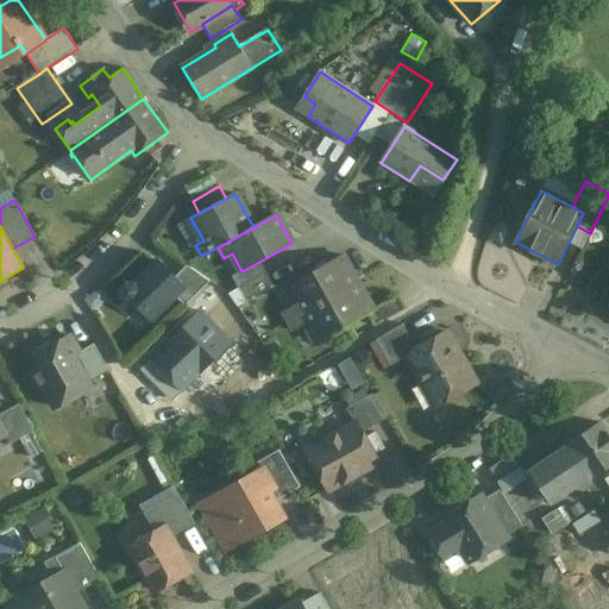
[(343,256),(284,288),(295,306),(300,315),(358,283),(343,256)]
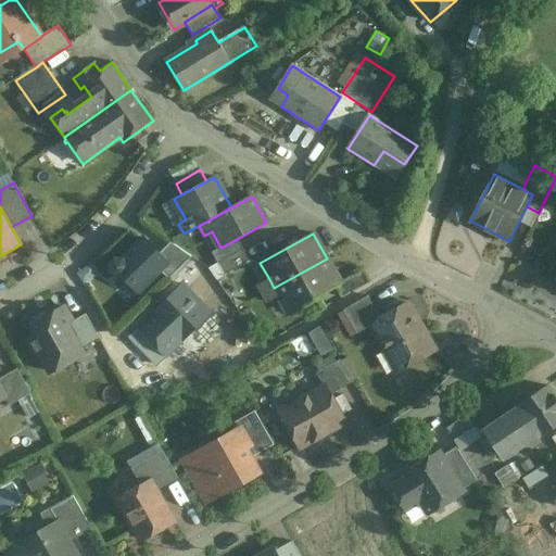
[(143,239),(121,261),(115,261),(111,265),(111,270),(115,275),(121,275),(123,276),(119,279),(134,294),(137,291),(138,292),(160,272),(167,264),(159,254),(143,239)]
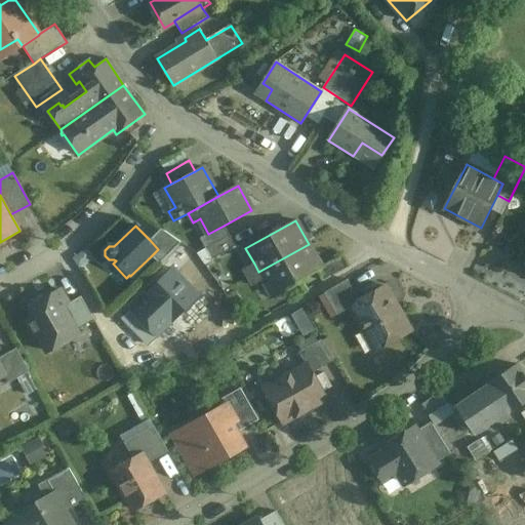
[(224,226),(208,234),(200,239),(206,249),(230,236),(224,226)]
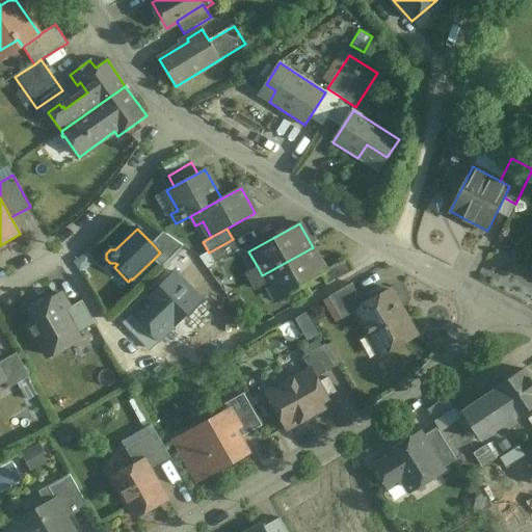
[(183,246),(163,233),(152,243),(160,253),(153,260),(162,268),(183,246)]
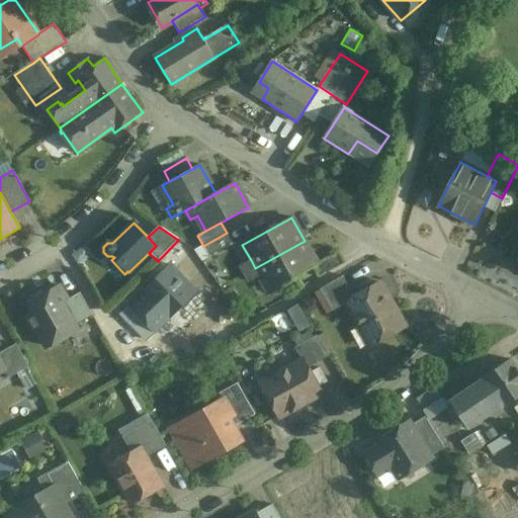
[(227,233),(203,246),(208,257),(232,244),(227,233)]
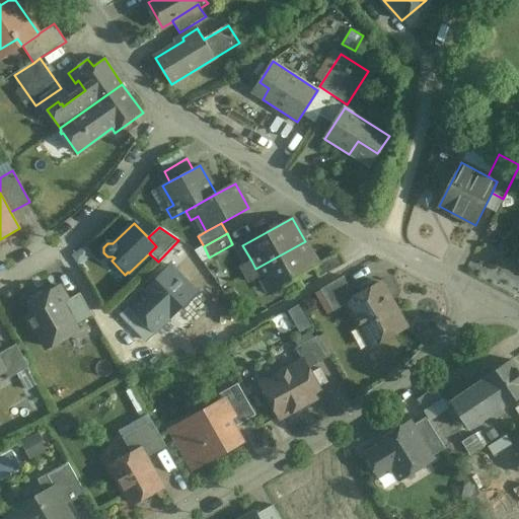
[(305,241),(255,269),(269,292),(312,268),(318,265),(318,264),(305,241)]
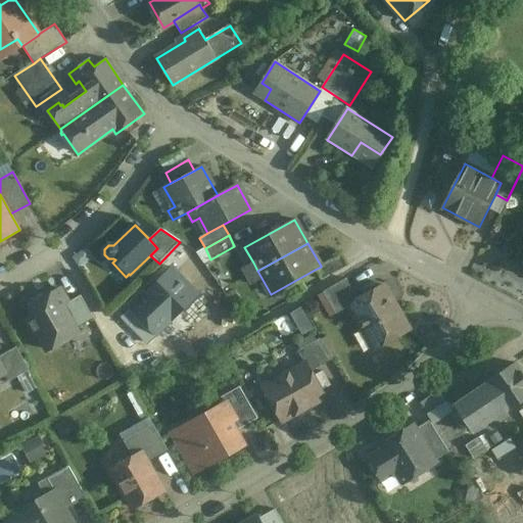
[(341,254),(321,266),(321,267),(315,270),(321,280),(348,266),(341,254)]
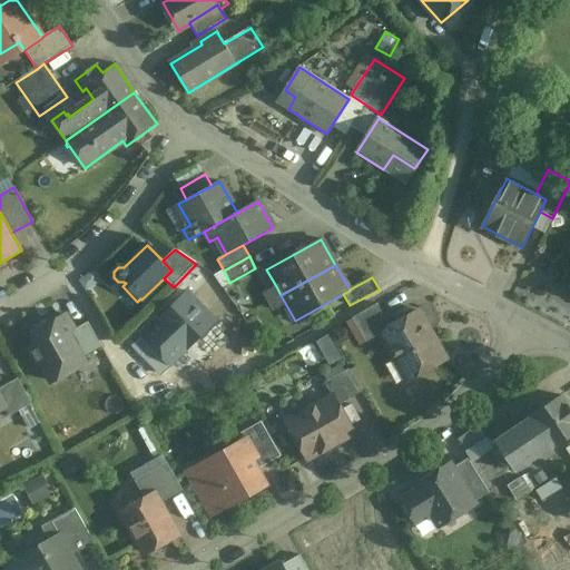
[(276,286),(266,292),(271,301),(281,295),(276,286)]
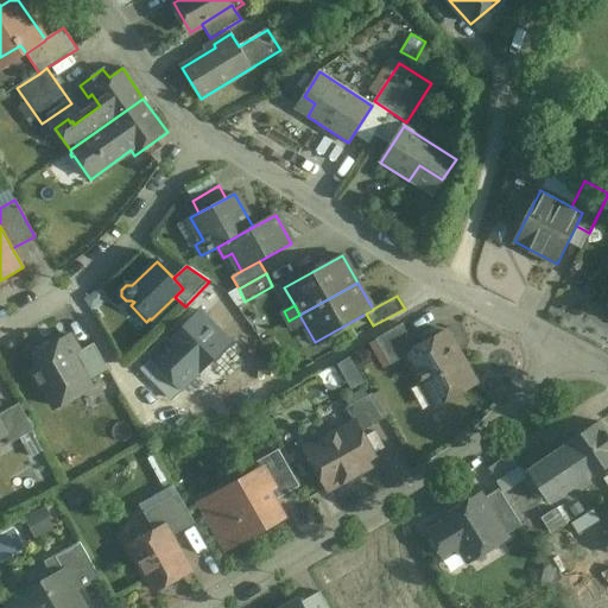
[(200,312),(152,360),(172,381),(181,390),(198,373),(229,343),(200,312)]
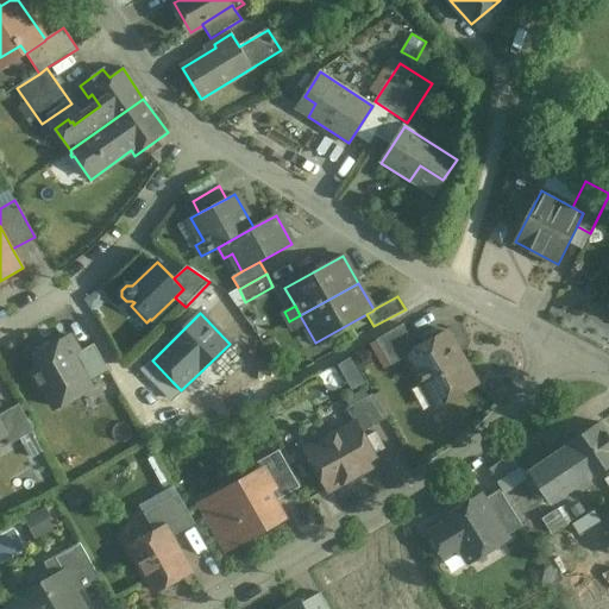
[(402,325),(376,340),(391,366),(412,355),(412,352),(416,350),(402,325)]
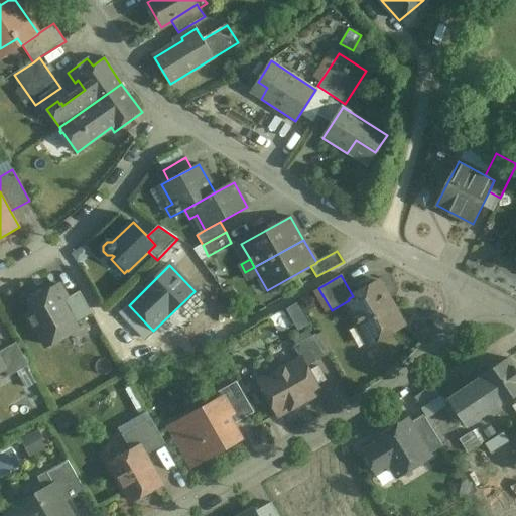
[(353,296),(349,298),(349,300),(355,310),(354,317),(359,327),(365,329),(373,342),(368,344),(369,345),(400,327),(402,323),(392,305),(388,304),(382,293),(383,289),(379,282),(353,296)]
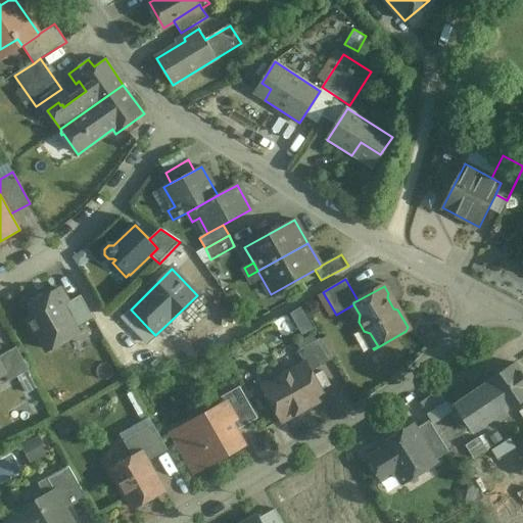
[(36,315),(29,319),(27,324),(32,333),(38,335),(46,350),(66,339),(62,331),(74,325),(75,325),(64,306),(68,303),(68,302),(60,290),(46,298),(45,296),(43,297),(44,299),(33,305),(32,303),(30,304),(36,315)]
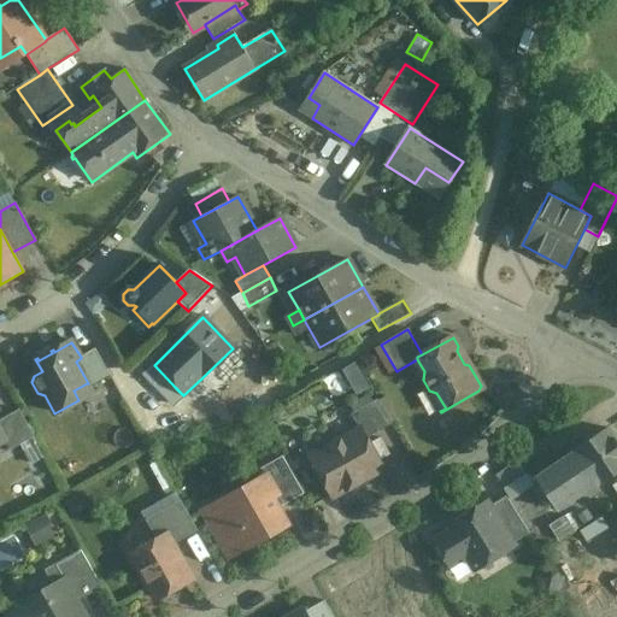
[(110,376),(95,348),(81,357),(81,358),(76,362),(88,383),(87,383),(93,386),(110,376)]
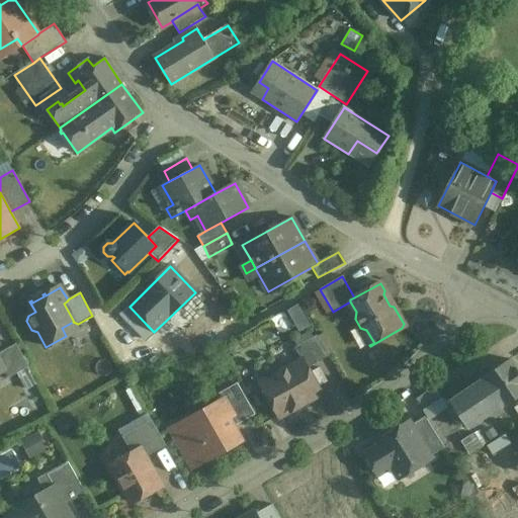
[(298,304),(289,309),(299,329),(309,324),(298,304)]
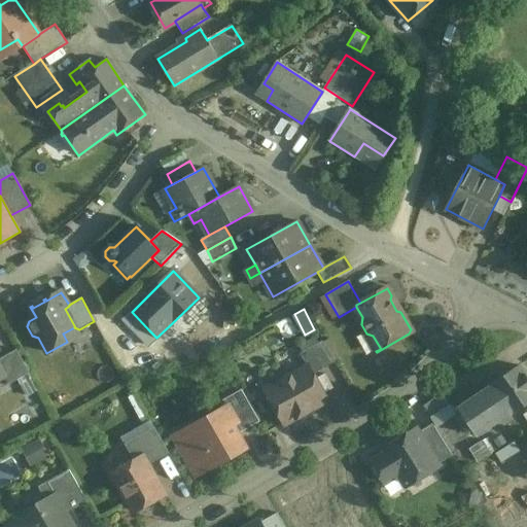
[(149,330),(132,312),(126,317),(144,336),(149,330)]
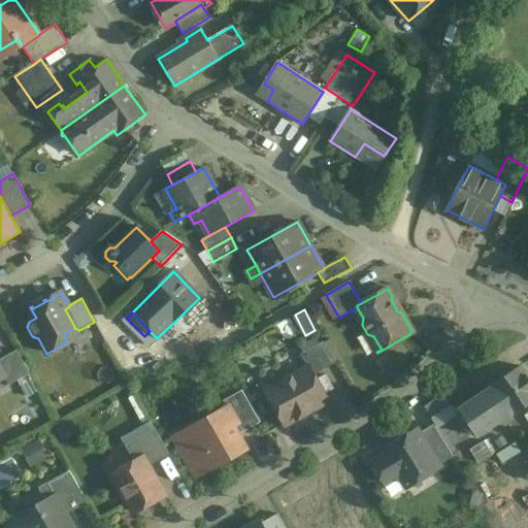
[(323,341),(301,355),(308,368),(309,367),(314,375),(335,363),(323,341)]
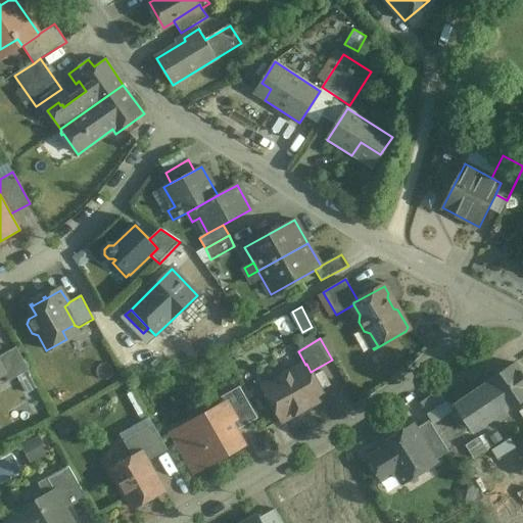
[(15,347),(0,357),(0,369),(1,372),(0,373),(0,384),(1,386),(29,371),(15,347)]
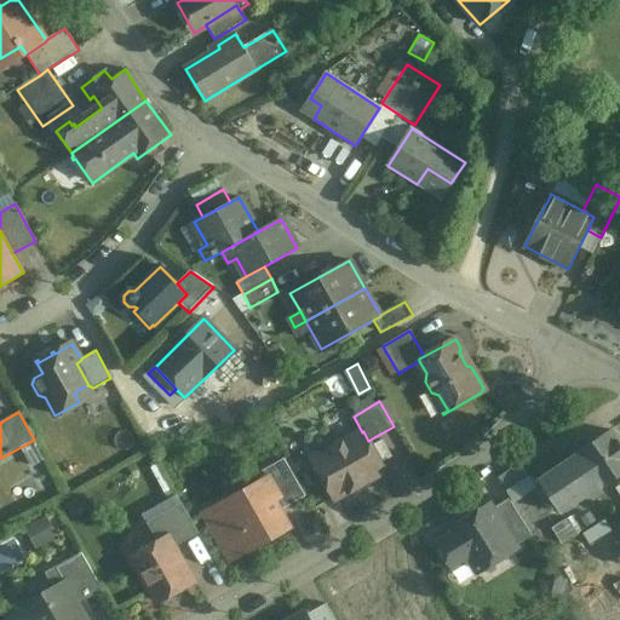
[(578,457),(540,482),(545,489),(541,492),(546,499),(555,493),(563,504),(595,482),(600,489),(619,475),(619,445),(610,430),(575,454),(578,457)]
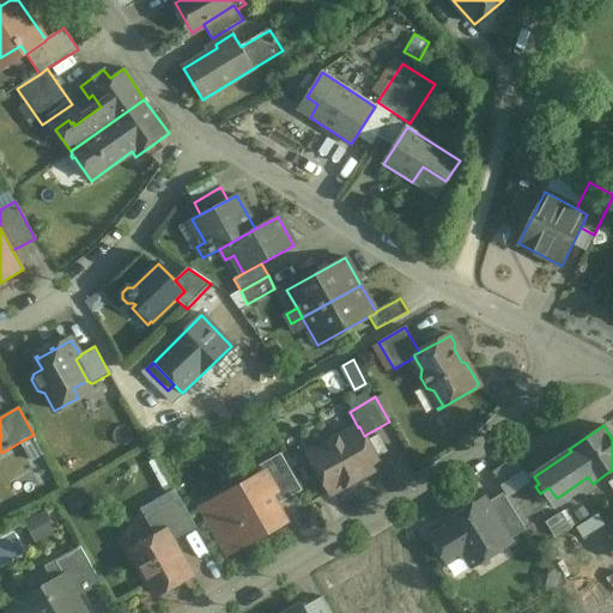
[(358,428),(309,455),(331,493),(344,486),(345,487),(363,478),(362,475),(381,465),(364,436),(359,426),(358,428)]
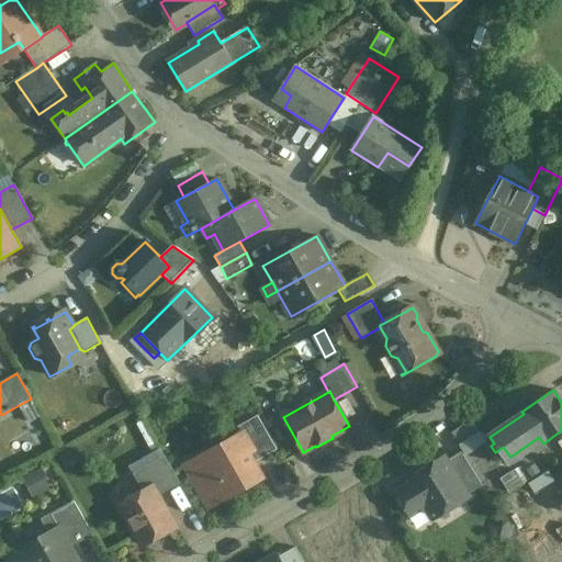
[(277,450),(257,416),(237,427),(242,434),(244,433),(254,451),(248,453),(254,463),(277,450)]
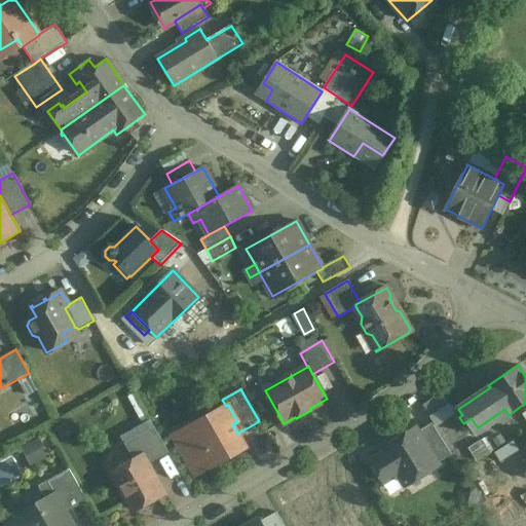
[(440,393),(422,405),(430,417),(448,406),(440,393)]
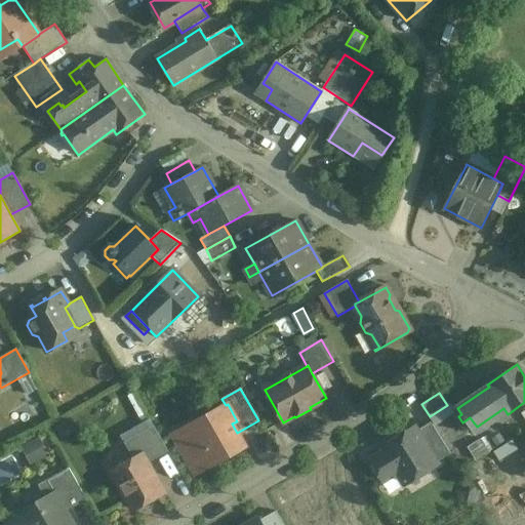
[(226,405),(172,435),(190,467),(208,455),(213,465),(245,447),(237,433),(232,423),(237,421),(228,404),(226,405)]
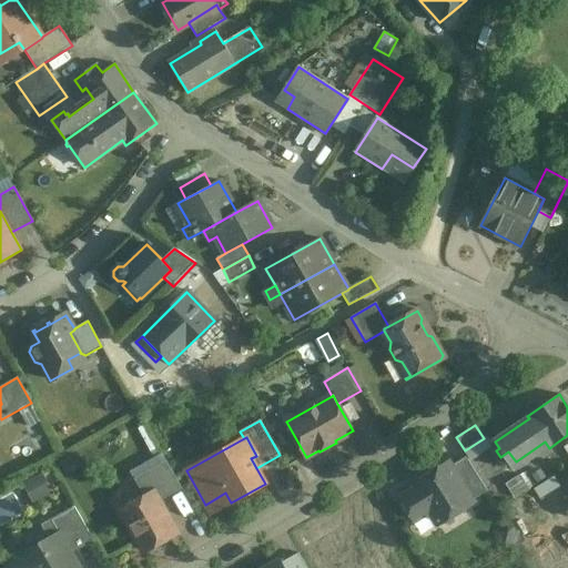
[(465,450),(456,437),(440,448),(449,462),(454,457),(455,458),(465,450)]
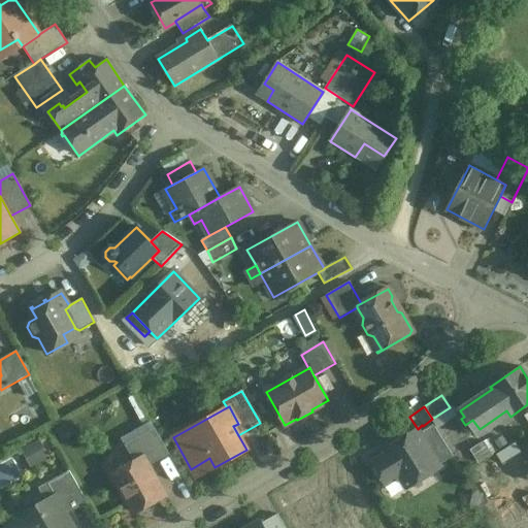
[(453,457),(433,425),(420,434),(438,465),(453,457)]
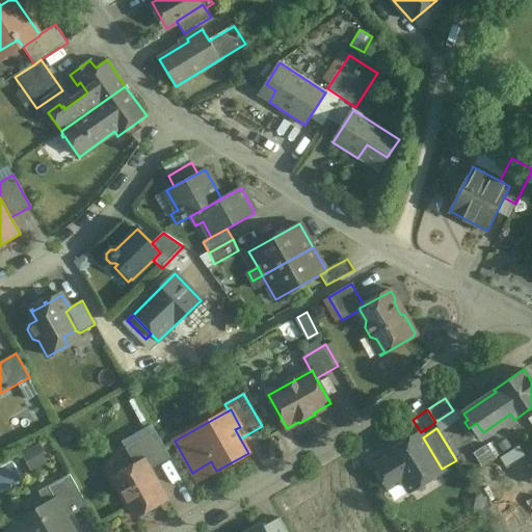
[(155,431),(125,448),(135,466),(143,461),(149,471),(170,458),(155,431)]
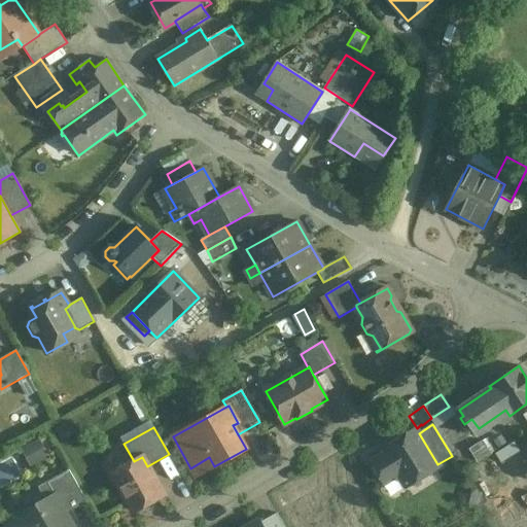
[(416,429),(383,450),(385,454),(372,462),(384,484),(398,475),(406,487),(438,466),(437,464),(419,433),(416,429)]
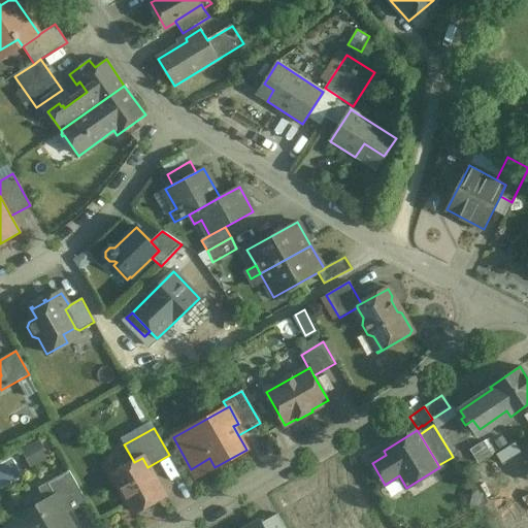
[(487,440),(471,450),(480,463),(495,454),(487,440)]
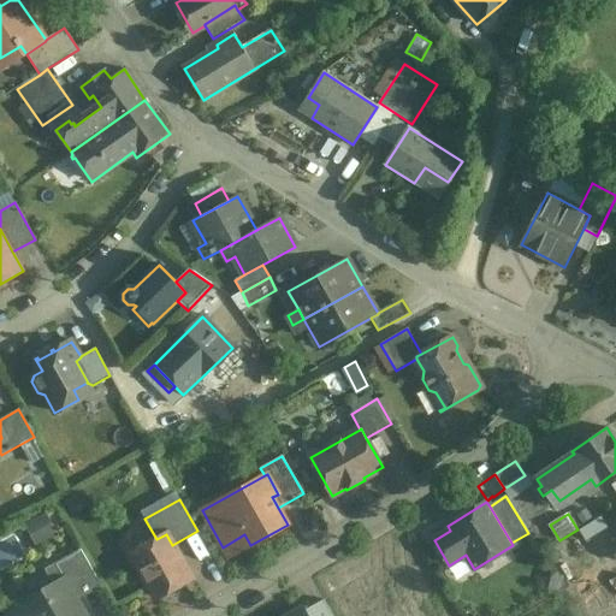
[(600,516),(579,531),(586,542),(608,528),(600,516)]
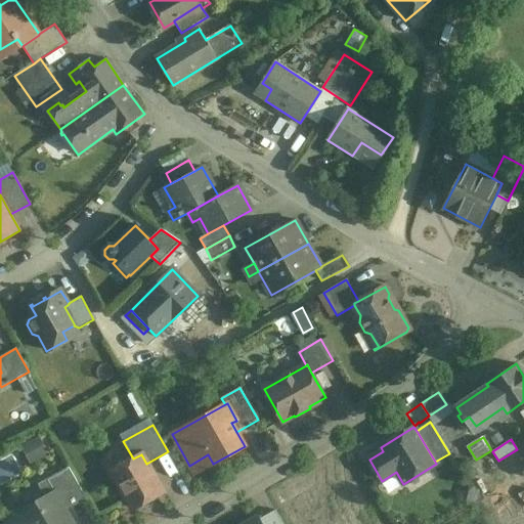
[(133,459),(112,471),(133,509),(163,492),(146,464),(141,454),(133,459)]
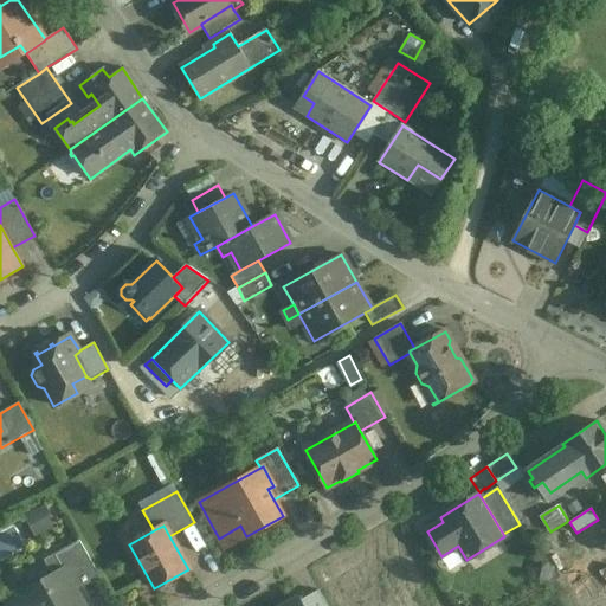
[(79,540),(44,560),(53,577),(64,571),(70,582),(95,568),(79,540)]
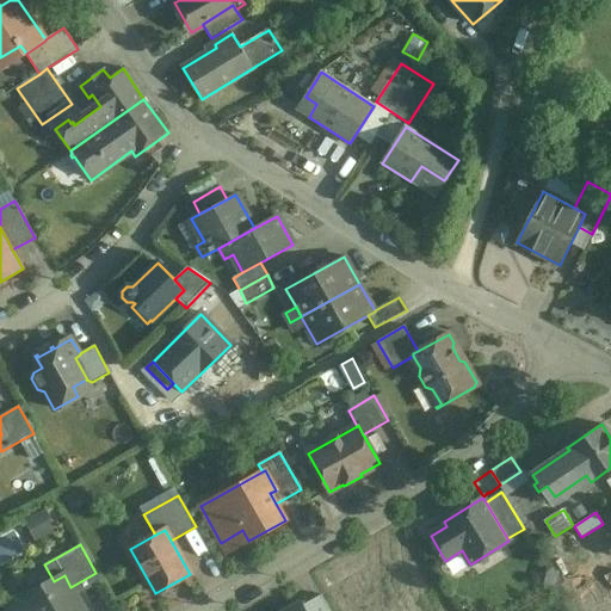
[(54,581),(12,604),(16,610),(84,610),(71,587),(65,575),(54,581)]
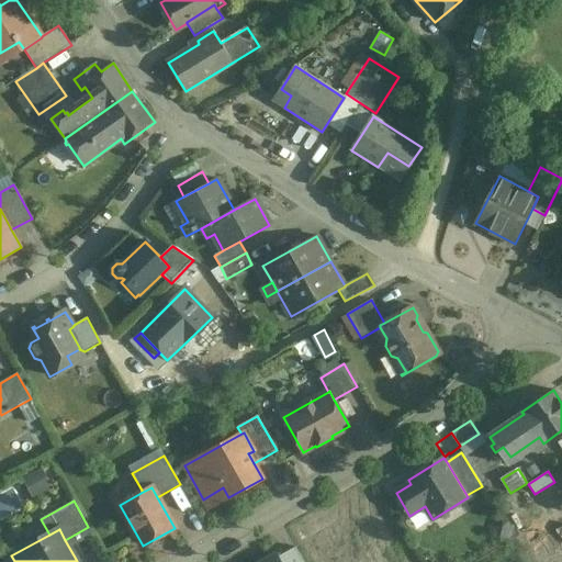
[(303,561),(295,548),(278,557),(280,561),(303,561)]
